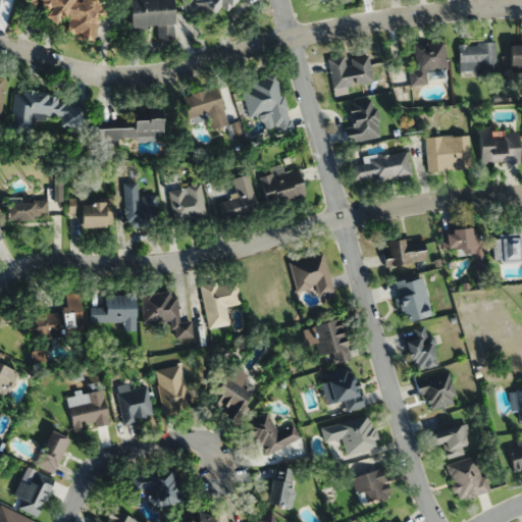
[(92,41),(104,0),(19,0),(19,3),(41,9),(38,18),(54,23),(56,14),(68,18),(64,33),(92,41)]
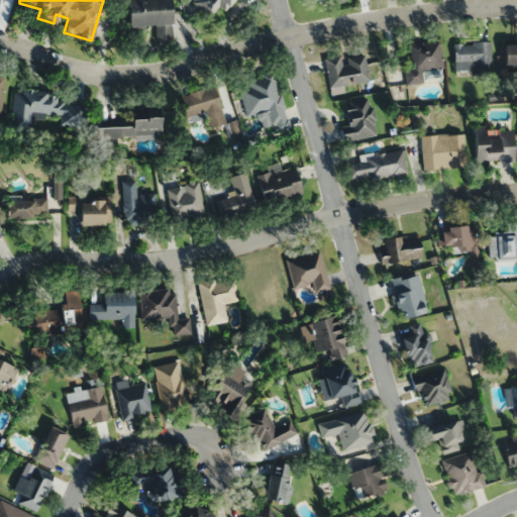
[(156,40),(172,39),(169,0),(124,0),(127,29),(154,27),(156,40)]
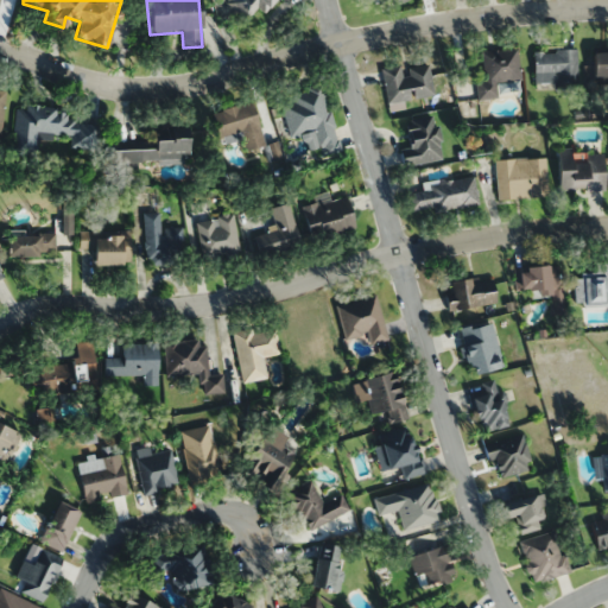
[(265,11),(273,0),(230,0),(228,4),(248,19),(258,6),(265,11)]
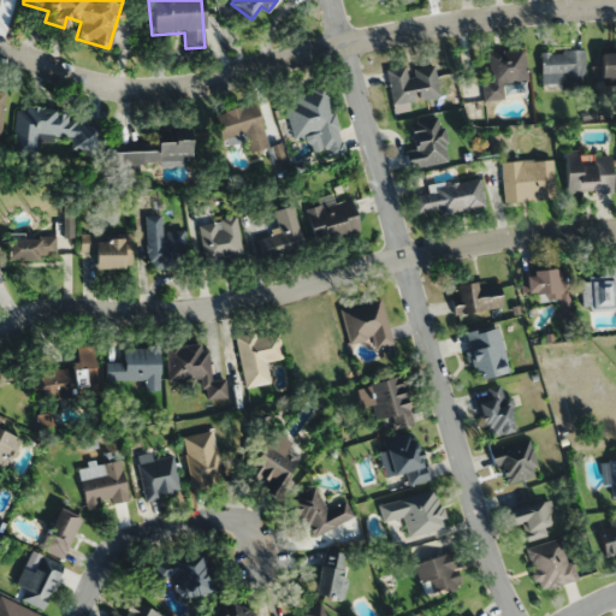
[(526,51),(484,51),(484,100),(503,100),(503,84),(526,84),(526,51)]
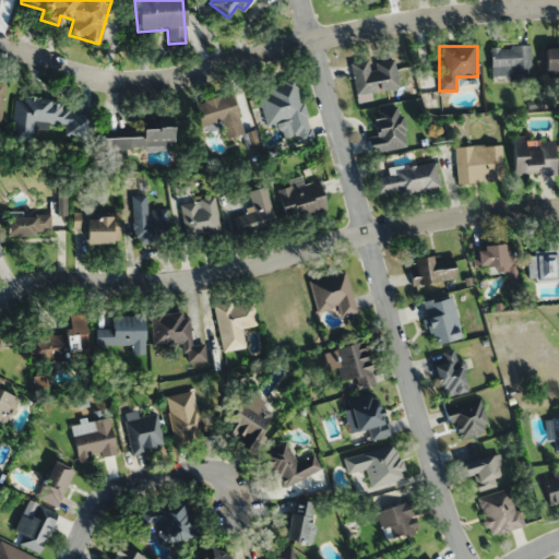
[(491,46),(491,76),(531,76),(531,46),(491,46)]
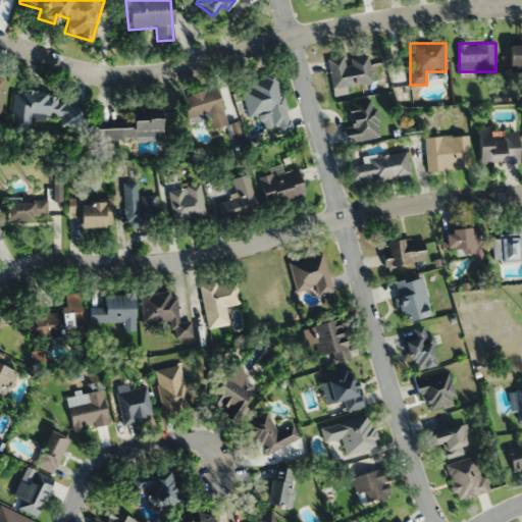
[(521,45),(508,46),(508,68),(521,68),(521,45)]
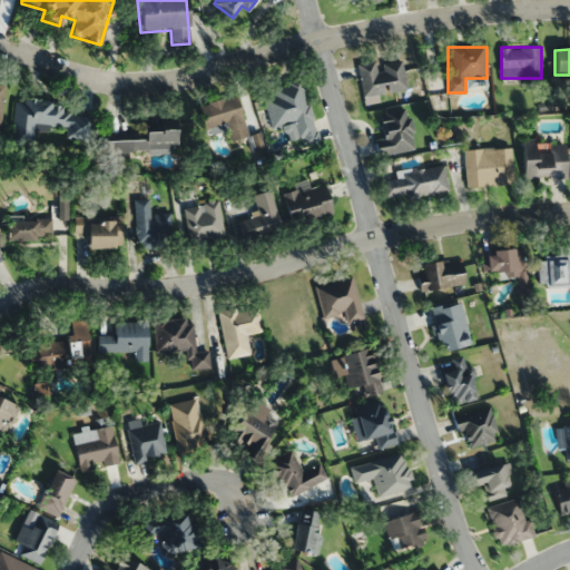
[(380,64),(379,61),(360,64),(363,98),(406,94),(403,61),(380,64)]
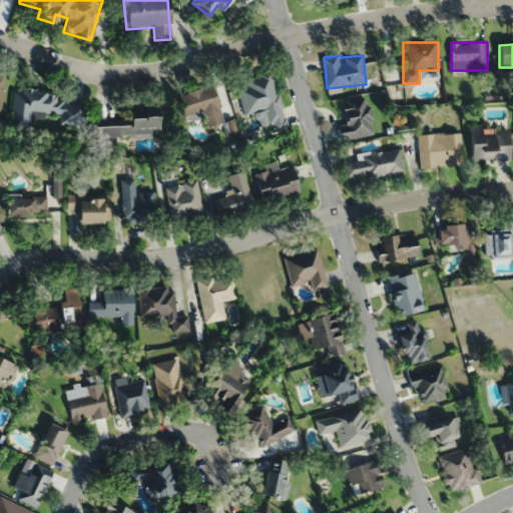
[(273,72),(245,78),(248,87),(237,90),(244,115),(264,110),(269,131),(287,127),(273,72)]
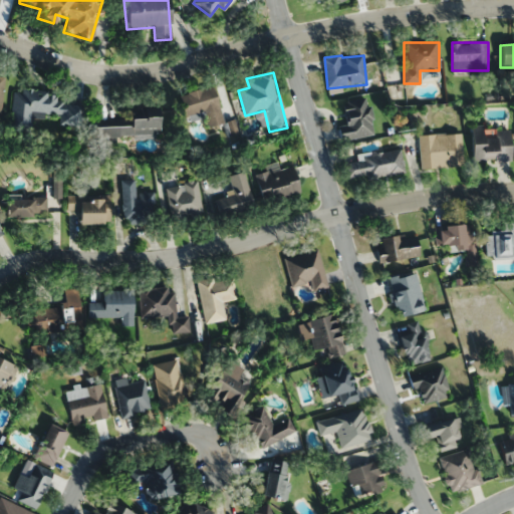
[(185,117),(204,112),(208,129),(223,124),(213,86),(179,95),(185,117)]
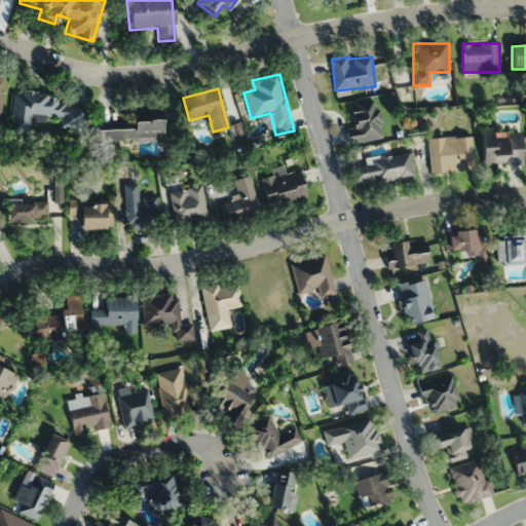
[(14,94),(11,129),(33,132),(34,120),(61,123),(61,128),(82,130),(86,101),(14,94)]
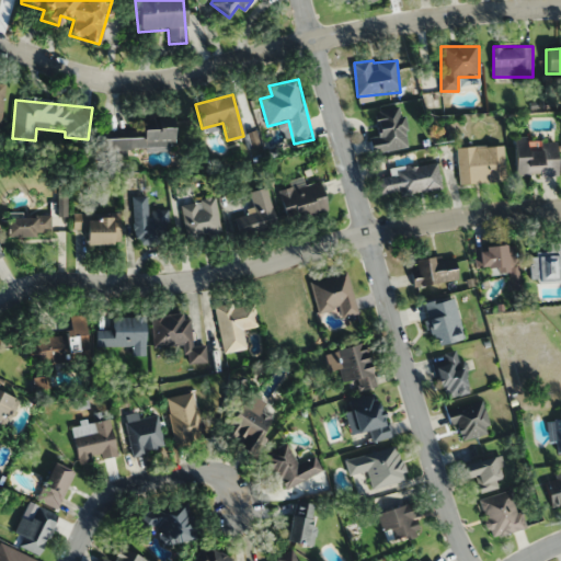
[(375,111),(378,137),(369,138),(371,152),(408,148),(401,106),(375,111)]
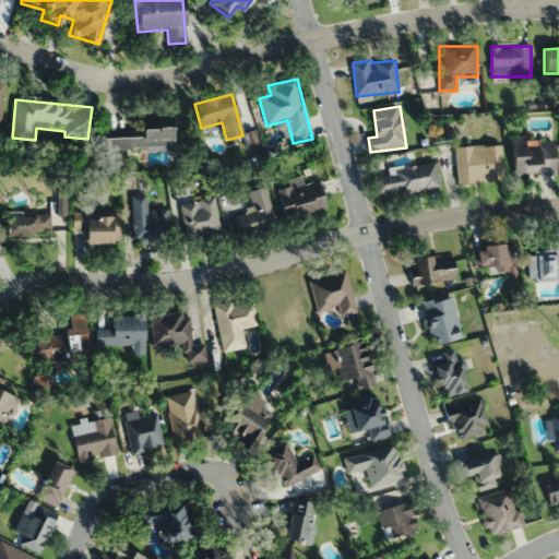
[(171,150),(171,118),(154,118),(154,130),(99,131),(99,152),(171,150)]
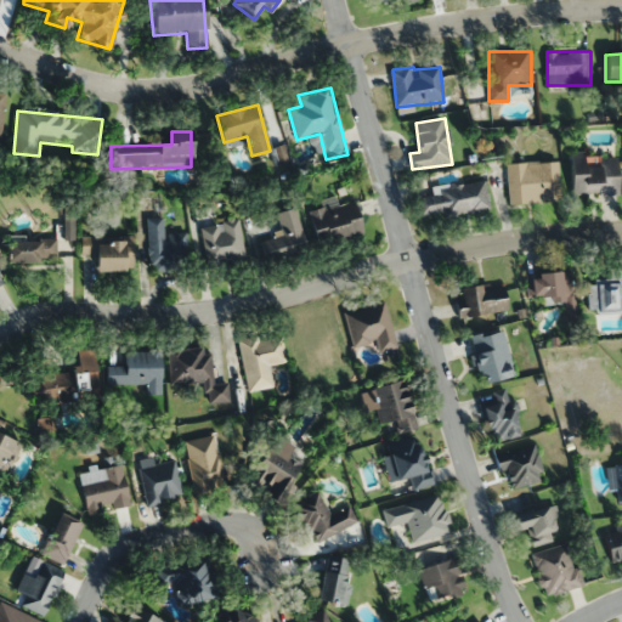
[(584,156),(584,153),(570,153),(571,198),(617,197),(616,156),(584,156)]
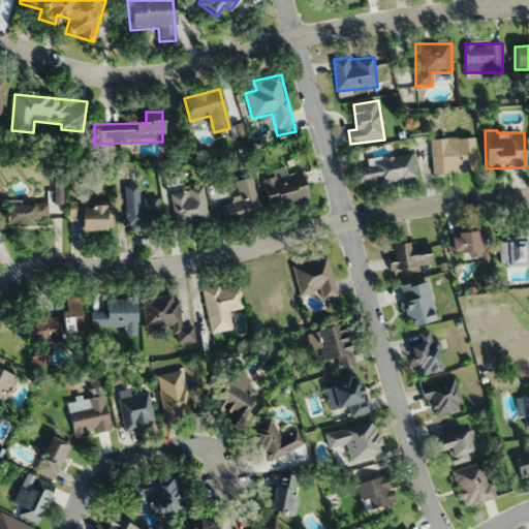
[(431,139),(432,173),(475,172),(474,137),(431,139)]
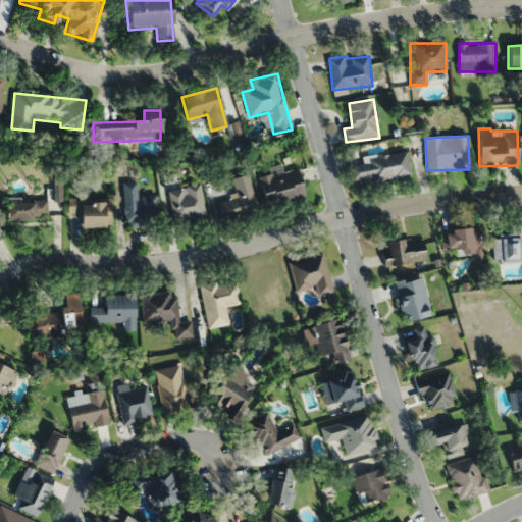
[(410,175),(406,151),(362,157),(363,164),(349,166),(352,184),(410,175)]
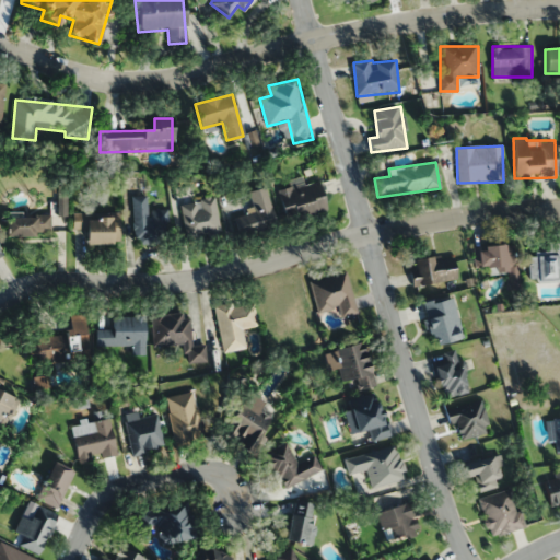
[(326,212),(318,181),(277,191),(286,223),(326,212)]
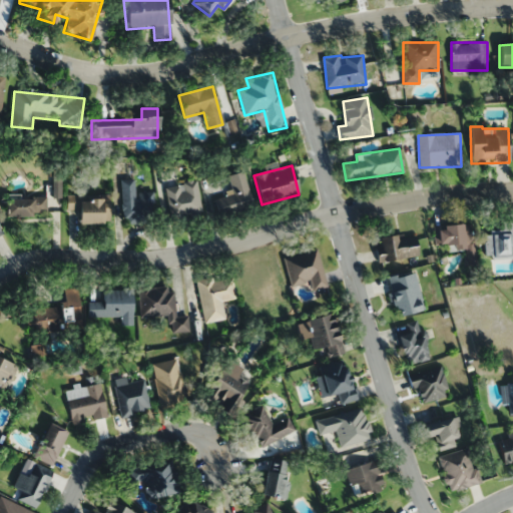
[(254,207),(242,171),(227,176),(232,192),(212,198),(218,218),(254,207)]
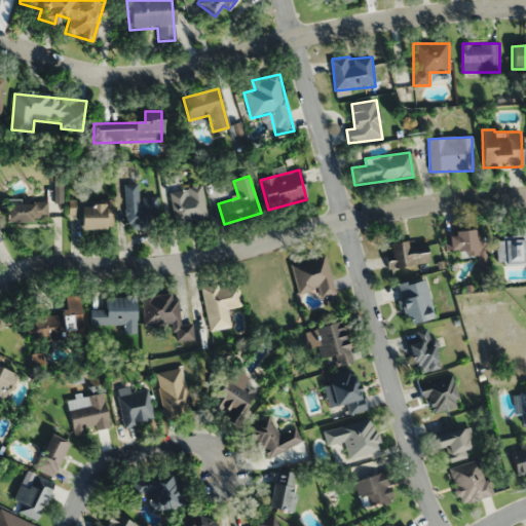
[(124,185),(125,229),(158,228),(157,196),(139,197),(139,185),(124,185)]
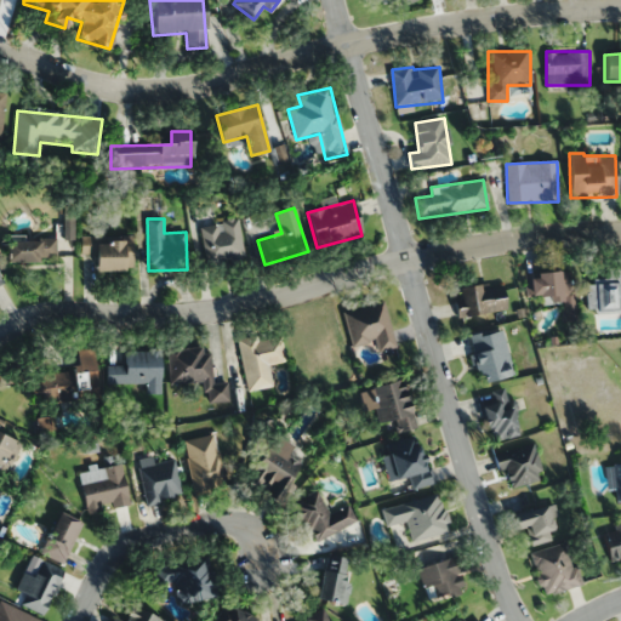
[(200,226),(208,266),(244,260),(237,220),(200,226)]
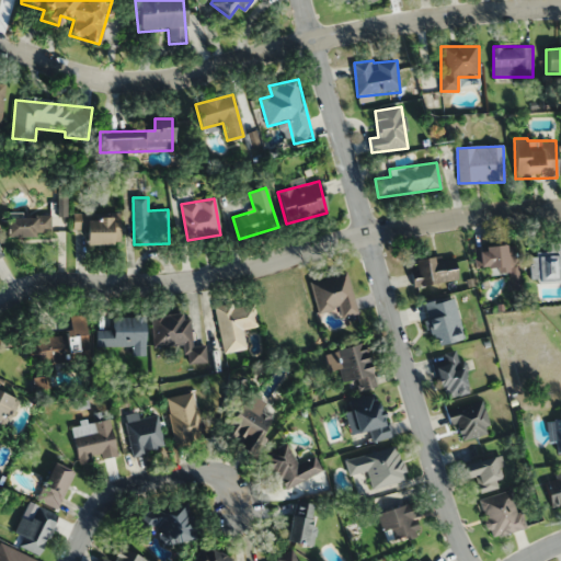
[(84,244),(119,243),(118,213),(71,215),(72,231),(83,231),(84,244)]
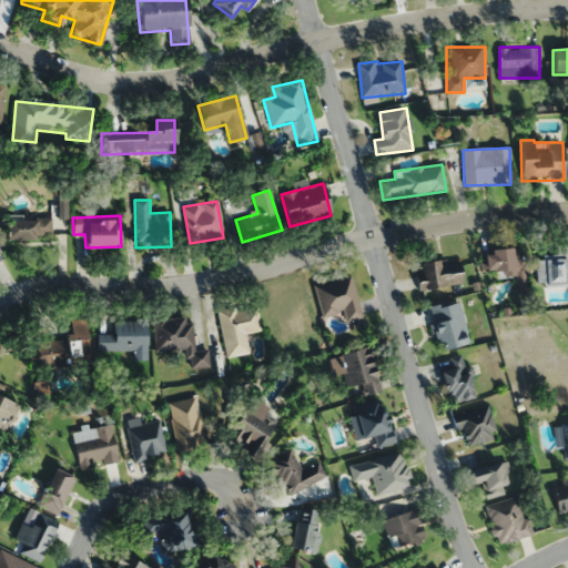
[(51,241),(51,219),(4,219),(4,241),(51,241)]
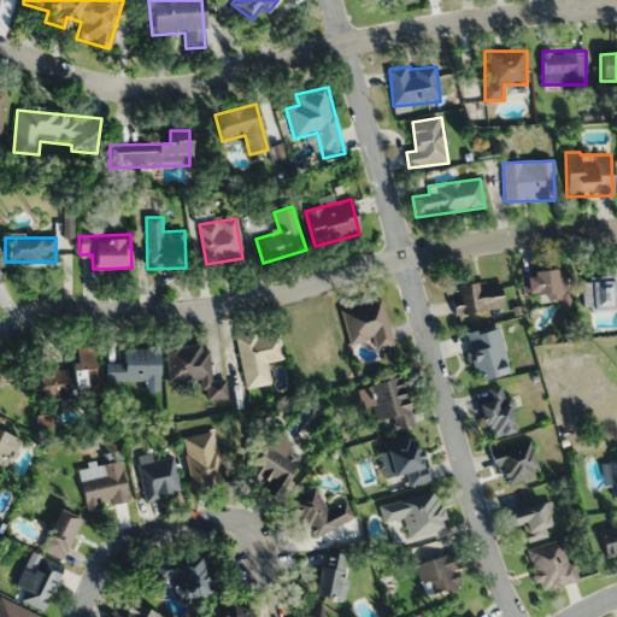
[(616,265),(604,265),(603,276),(581,276),(581,309),(616,309),(616,265)]
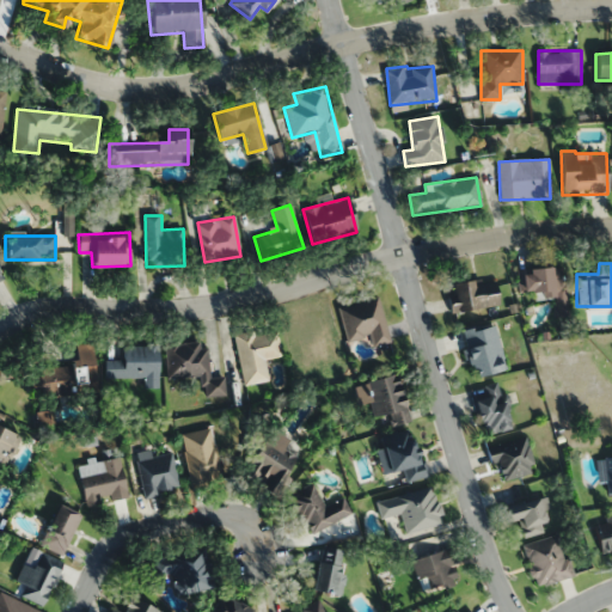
[(567,267),(552,268),(552,267),(519,268),(520,293),(534,293),(534,299),(554,298),(555,317),(569,316),(567,267)]
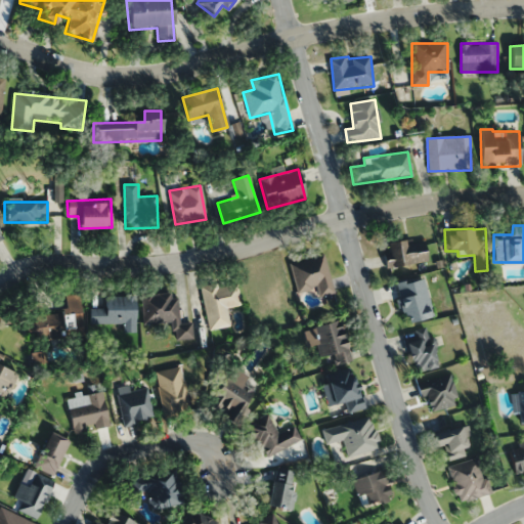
[(386,241),(387,266),(426,265),(425,239),(386,241)]
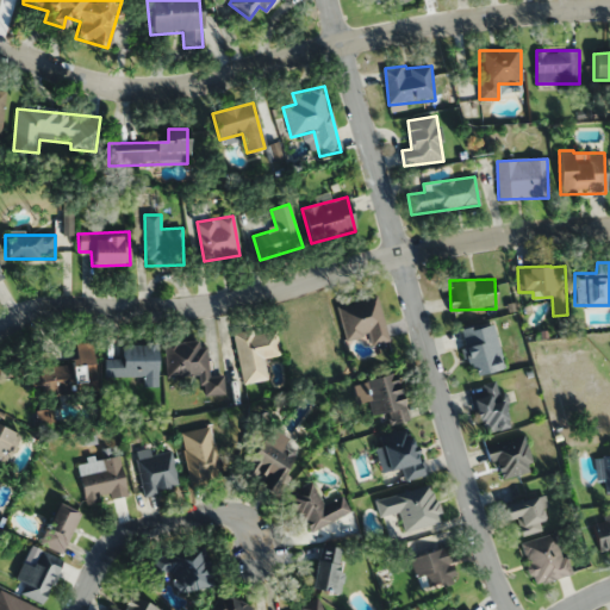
[(377,296),(336,306),(344,340),(367,334),(371,347),(388,342),(377,296)]
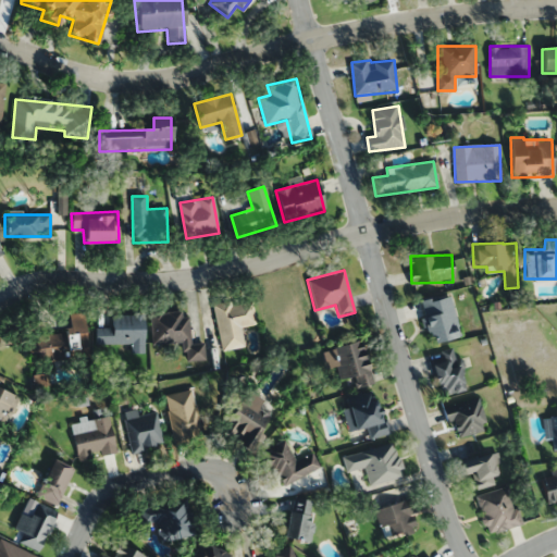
[(429,343),(459,337),(452,295),(421,300),(429,343)]
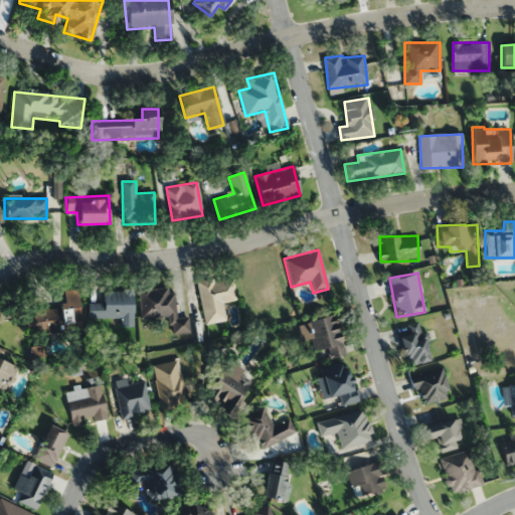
[(204,326),(225,322),(222,303),(236,301),(231,277),(196,283),(204,326)]
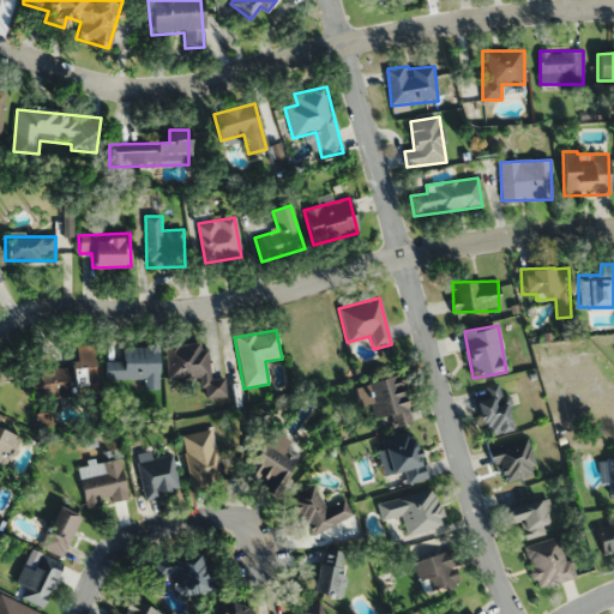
[(200,378),(202,399),(226,398),(224,378),(208,379),(206,343),(164,344),(166,379),(200,378)]
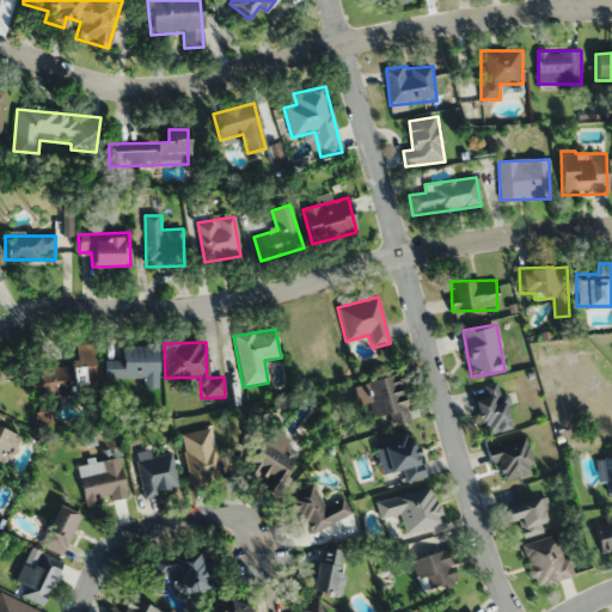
[(98,391),(92,343),(74,346),(77,365),(30,369),(34,399),(98,391)]
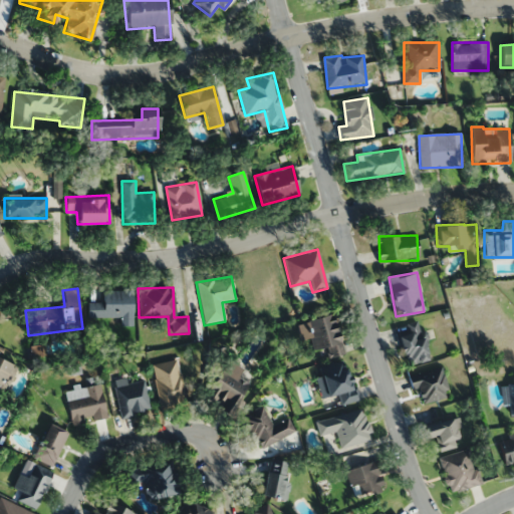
[(102,290),(102,303),(88,303),(88,319),(120,319),(120,326),(133,326),(133,290),(102,290)]
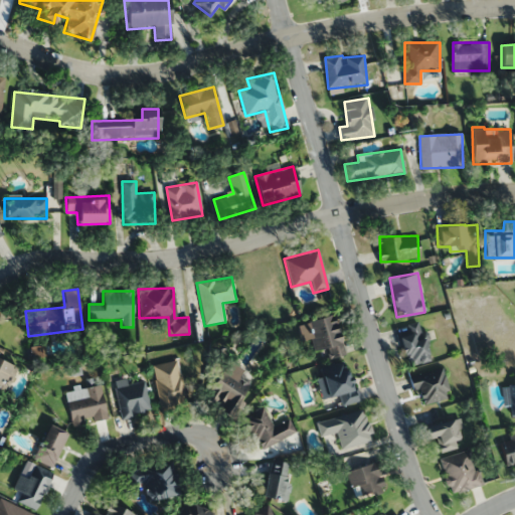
[(345,355),(333,315),(305,323),(314,354),(322,352),(324,360),(345,355)]
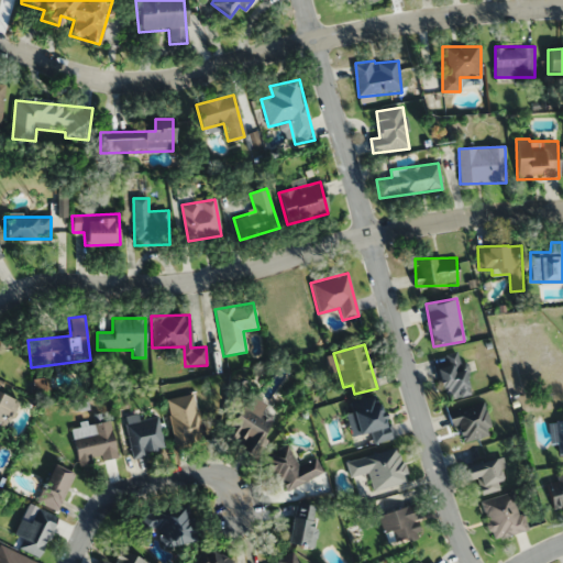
[(449,400),(471,393),(455,352),(433,361),(449,400)]
